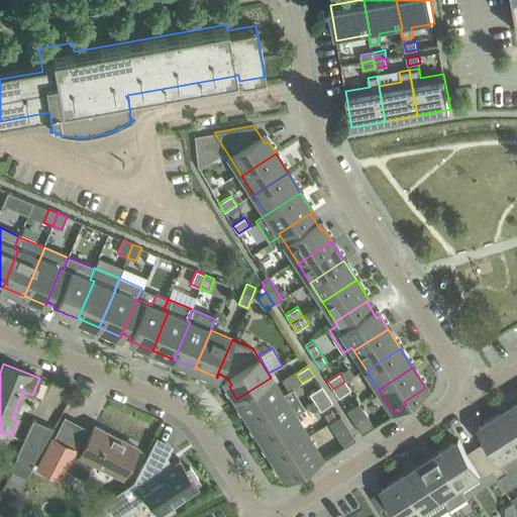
[(249,419),(284,397),(271,378),(236,399),(249,419)]
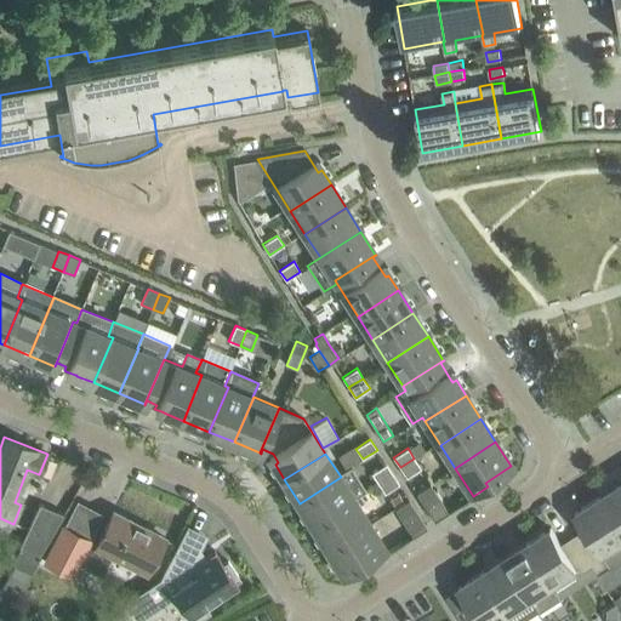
[(414,459),(400,467),(406,478),(421,468),(414,459)]
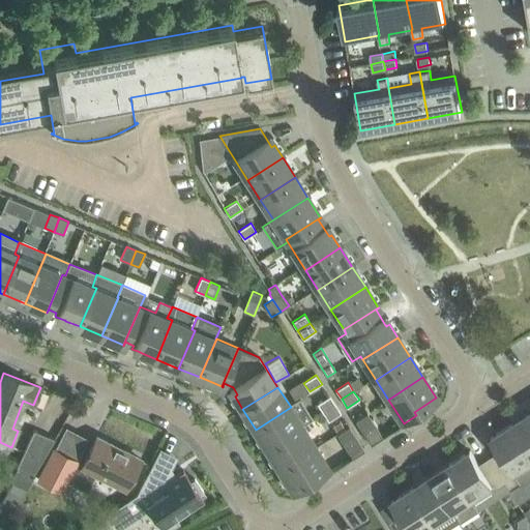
[(323,412),(335,405),(329,396),(317,404),(323,412)]
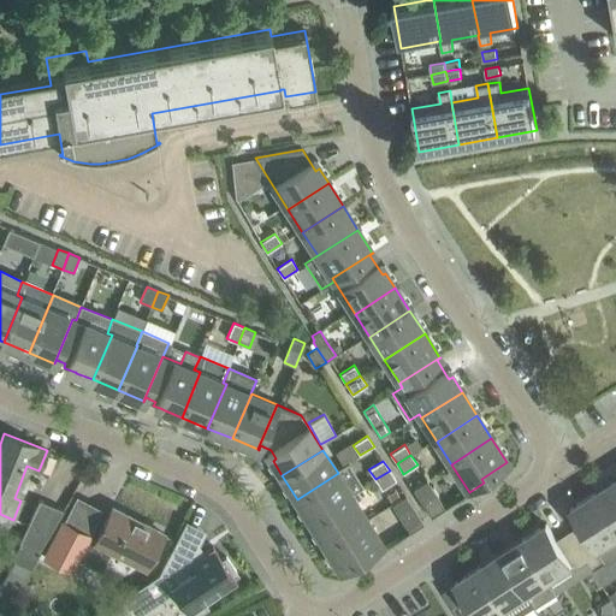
[(390,471),(375,479),(381,490),(396,480),(390,471)]
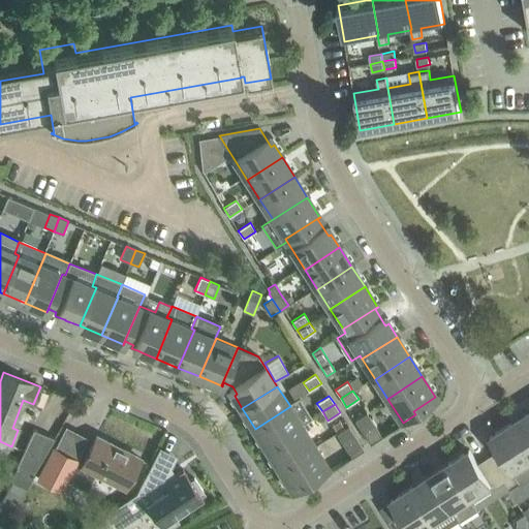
[(268,448),(303,427),(290,406),(255,429),(268,448)]
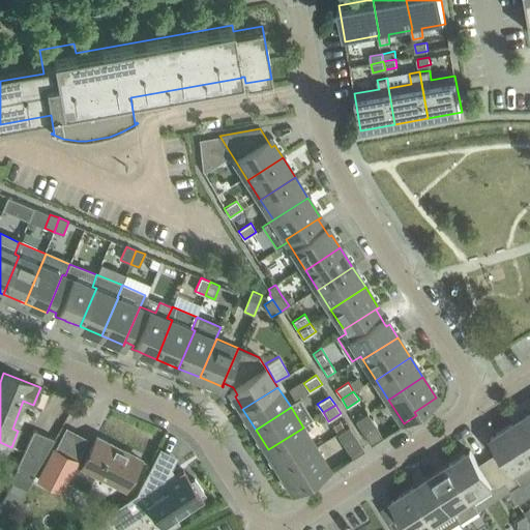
[(355,420),(371,444),(382,437),(366,413),(355,420)]
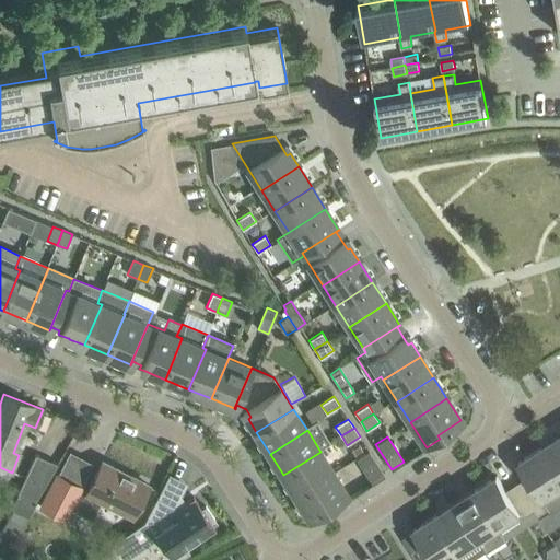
[(559,439),(543,451),(541,447),(540,448),(559,478),(559,439)]
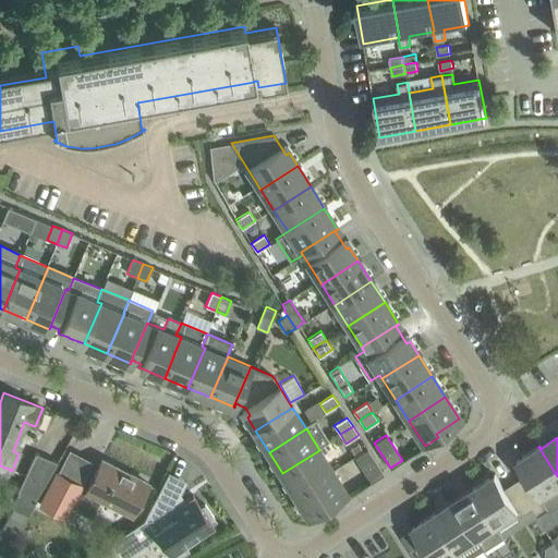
[(537,516),(557,501),(557,476),(538,447),(517,461),(526,475),(516,483),(537,516)]
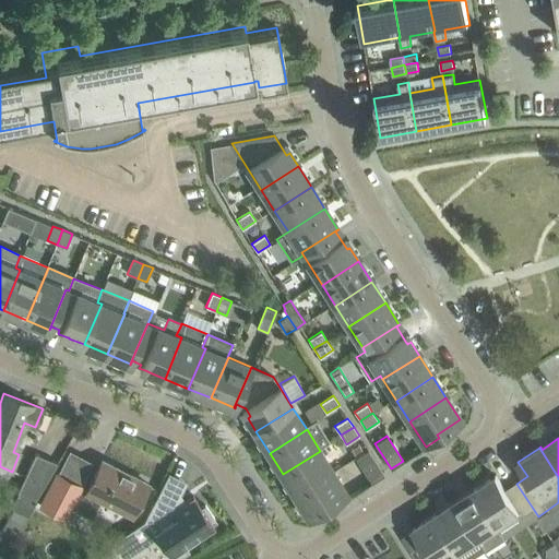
[(371,483),(384,475),(368,450),(356,458),(371,483)]
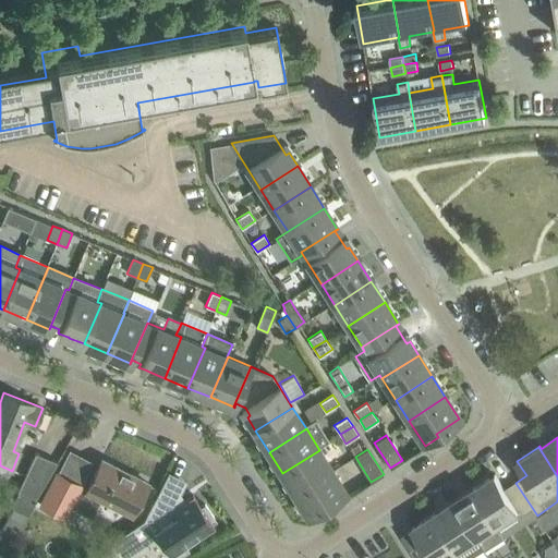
[(295,494),(332,471),(319,450),(282,473),(295,494)]
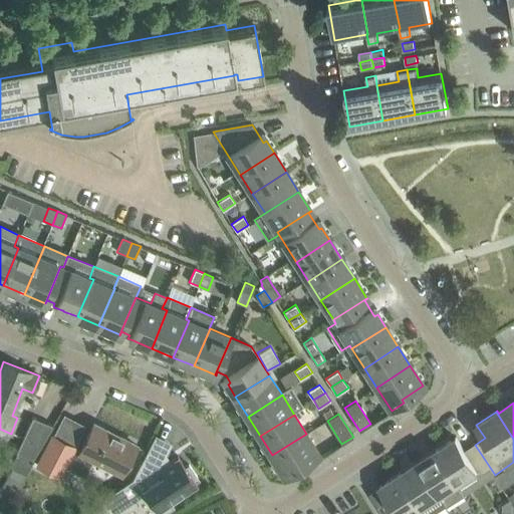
[(32,417),(16,453),(32,459),(52,426),(32,417)]
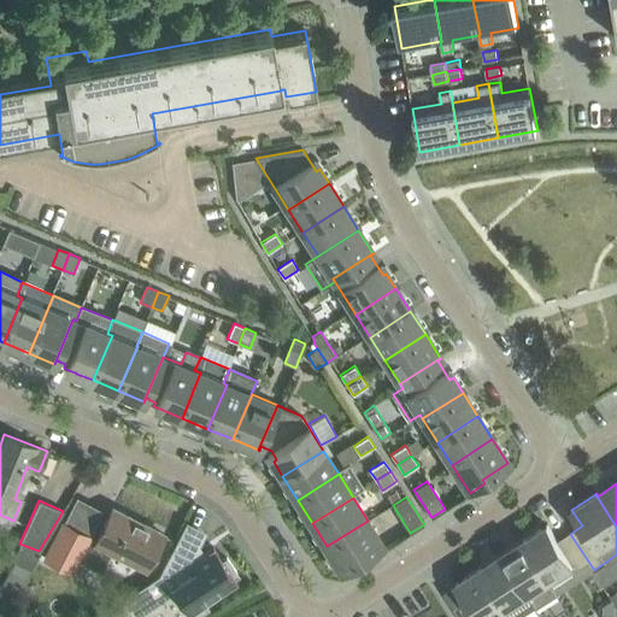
[(88,536),(77,559),(101,571),(112,551),(146,568),(163,535),(112,509),(97,540),(88,536)]
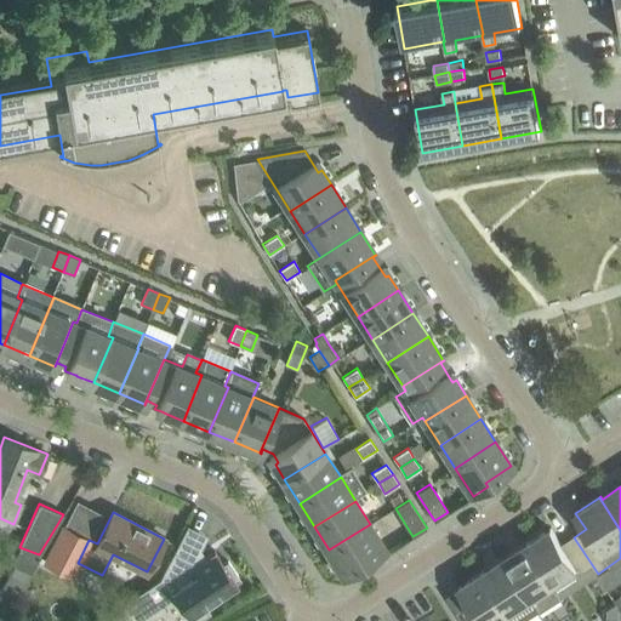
[(78,563),(89,540),(90,537),(64,524),(45,563),(61,571),(67,558),(78,563)]
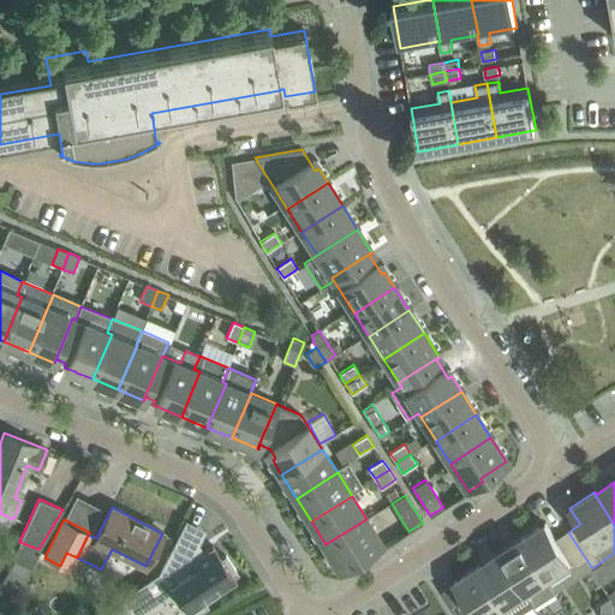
[(366,519),(326,544),(340,568),(366,553),(369,556),(383,547),(366,519)]
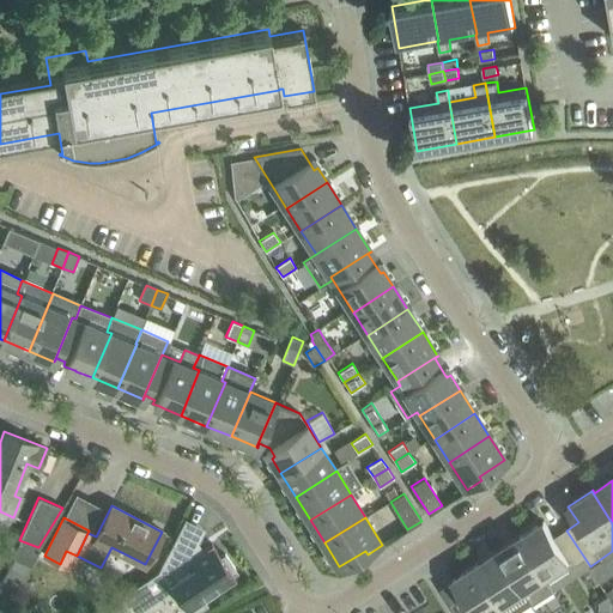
[(590,566),(566,530),(554,538),(544,522),(520,536),(547,578),(548,578),(546,576),(569,562),(571,566),(584,559),(589,566),(590,566)]
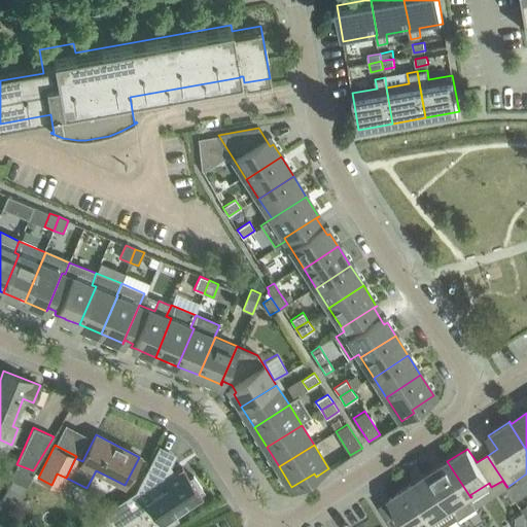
[(470,497),(447,461),(428,473),(452,510),(457,518),(458,519),(477,506),(470,497)]
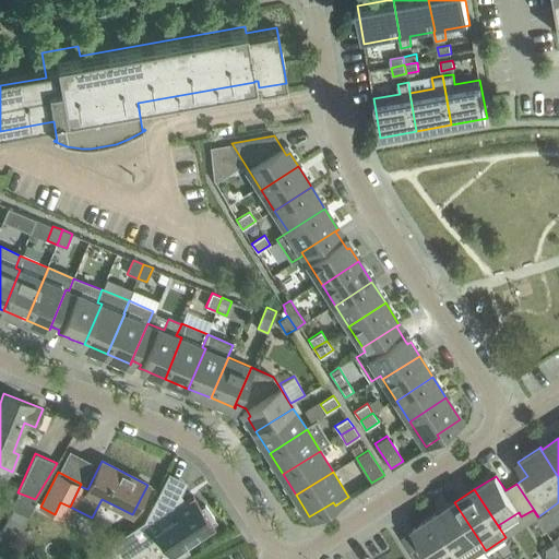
[(186,547),(215,527),(212,523),(216,521),(205,506),(201,508),(193,496),(177,506),(156,496),(143,521),(106,546),(115,558),(125,558),(128,557),(129,558),(132,558),(144,551),(141,548),(158,537),(171,557),(174,556),(175,558),(176,558),(188,551),(186,547)]
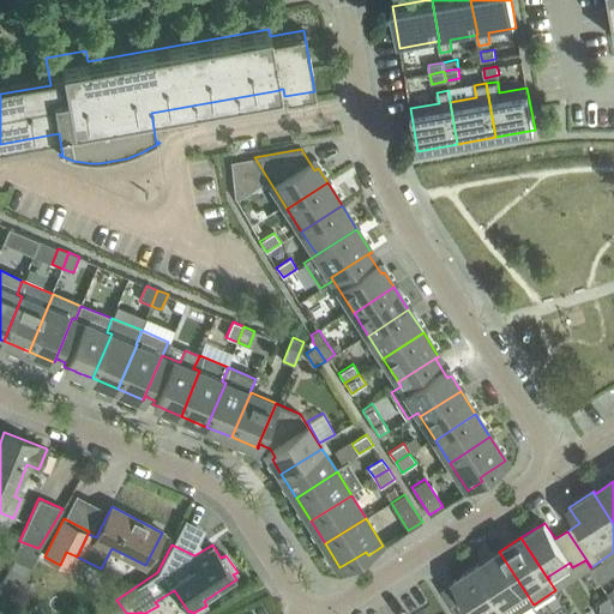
[(477,566),(505,608),(507,613),(516,613),(533,603),(527,594),(499,552),(477,566)]
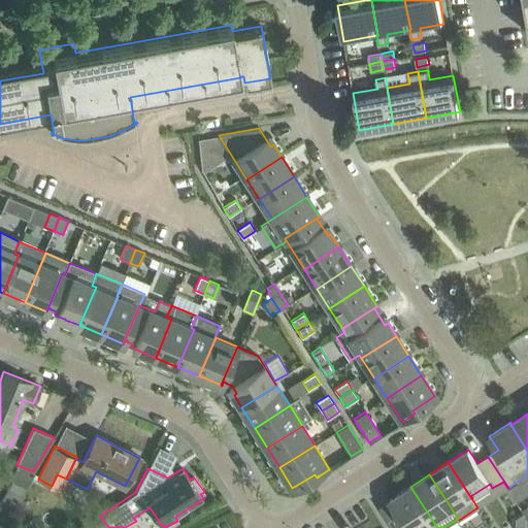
[(26,486),(12,481),(0,502),(0,524),(3,526),(26,486)]
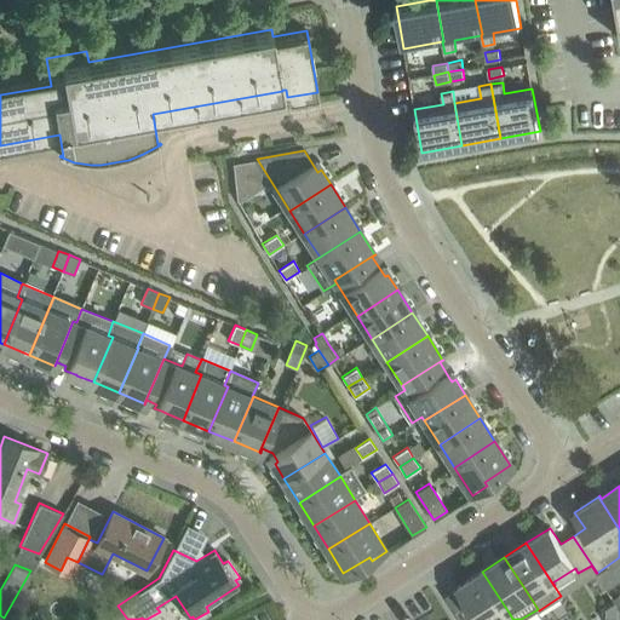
[(509,614),(510,614),(482,572),(458,586),(469,603),(455,612),(460,619),(493,619),(506,612),(509,614)]
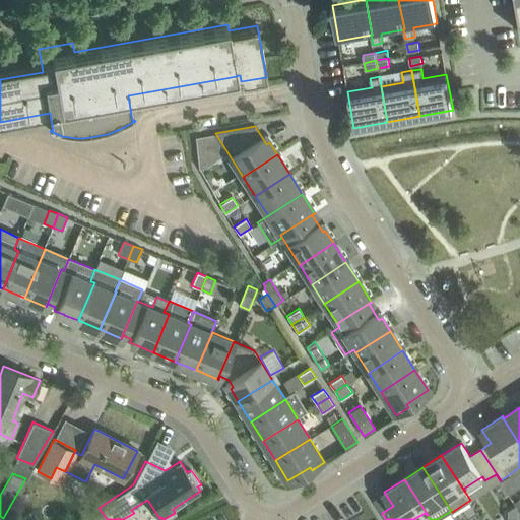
[(519,519),(519,514),(515,507),(509,511),(508,518),(506,519),(505,519),(519,519)]
